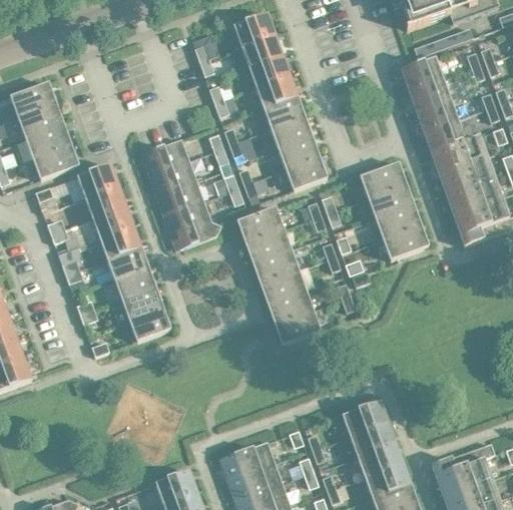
[(399,0),(409,27),(405,28),(406,30),(449,14),(452,23),(498,6),(495,0),(399,0)]
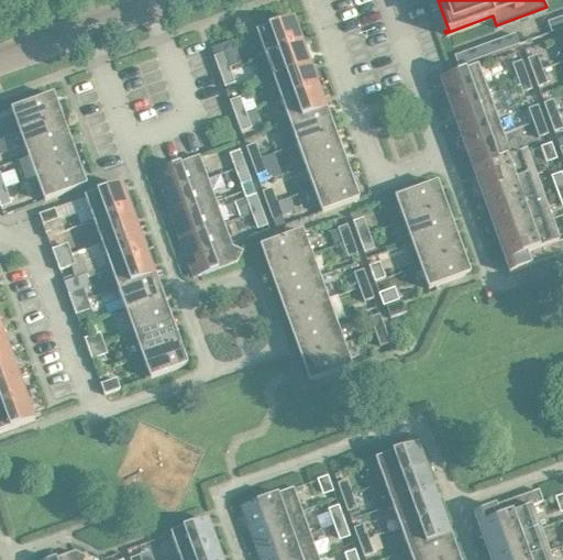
[(562,12),(547,19),(550,30),(562,24),(562,12)]
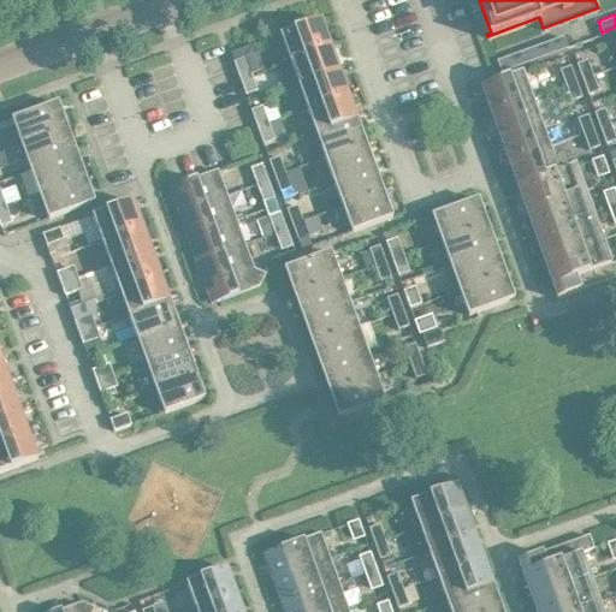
[(279,31),(289,58),(330,42),(320,17),(279,31)]
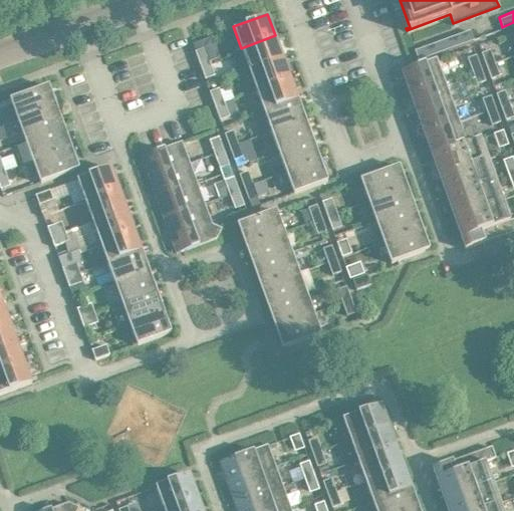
[(473,38),(469,28),(414,48),(418,58),(473,38)]
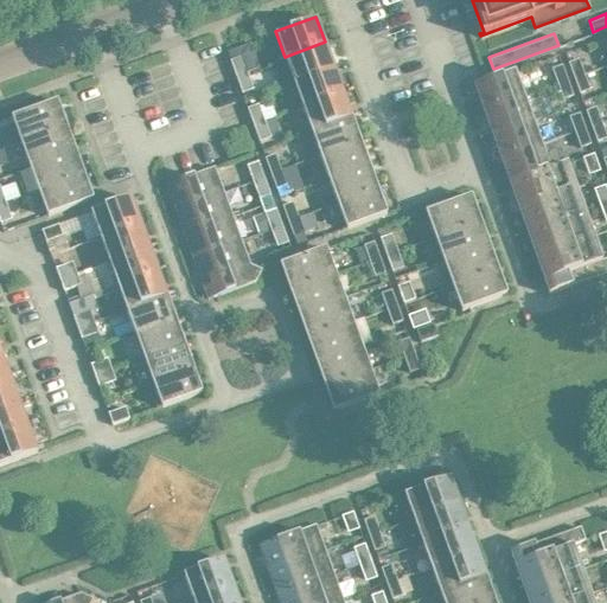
[(325,42),(285,57),(293,81),(333,66),(325,42)]
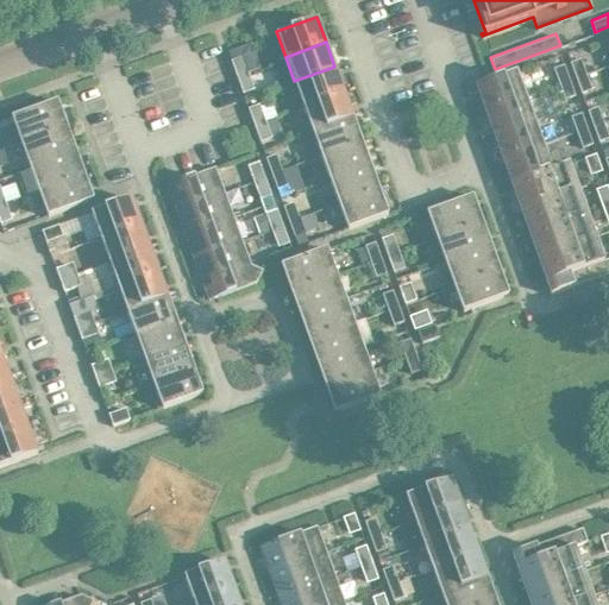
[(217,68),(208,45),(188,52),(196,75),(217,68)]
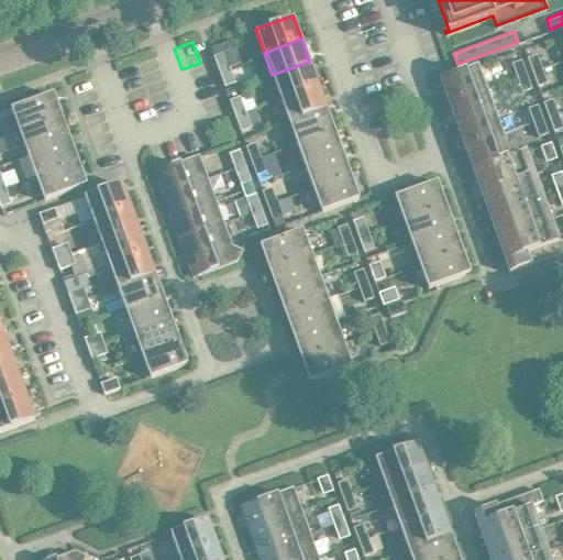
[(218,69),(229,65),(222,50),(212,54),(218,69)]
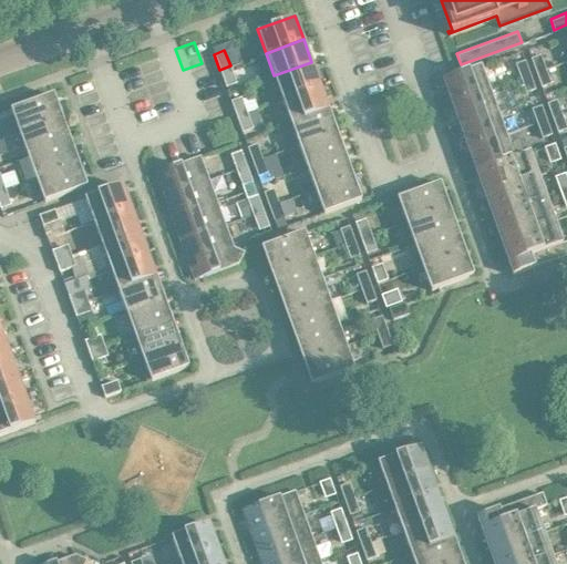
[(531,57),(536,71),(545,68),(539,53),(531,57)]
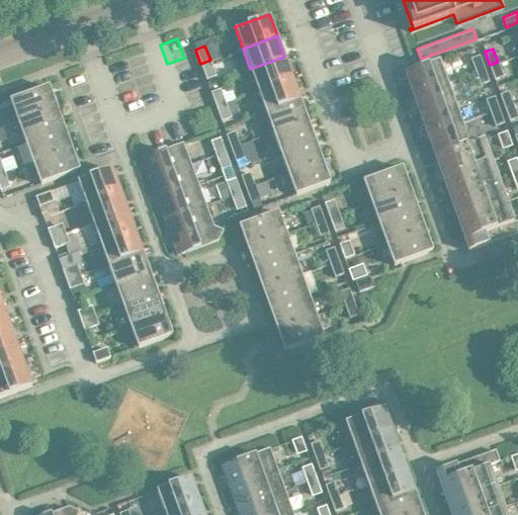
[(475,70),(484,66),(479,54),(470,57),(475,70)]
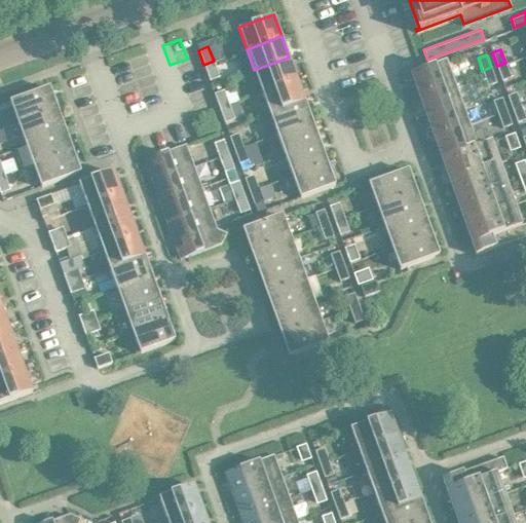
[(289,58),(254,70),(262,90),(296,78),(289,58)]
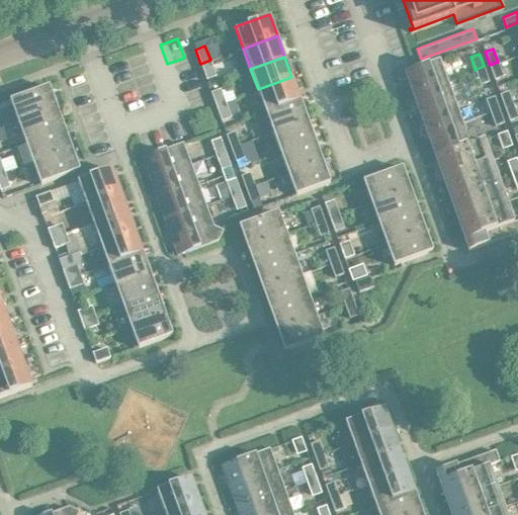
[(412,92),(446,80),(438,59),(404,71),(412,92)]
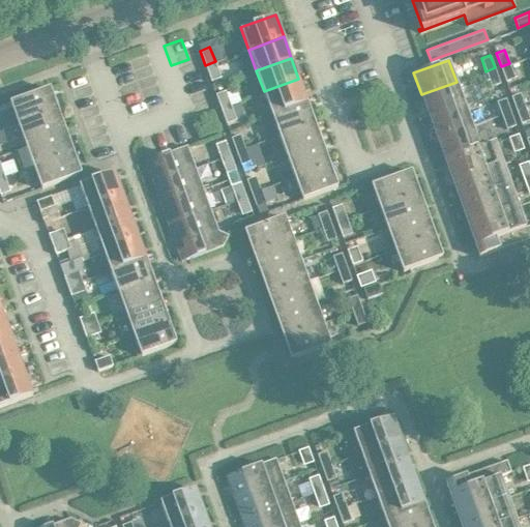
[(215,61),(205,65),(210,80),(221,76),(215,61)]
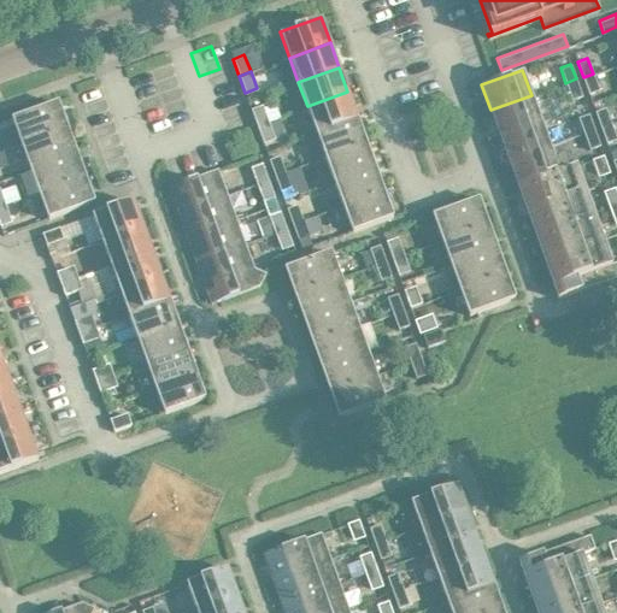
[(593,74),(583,77),(588,92),(599,88),(593,74)]
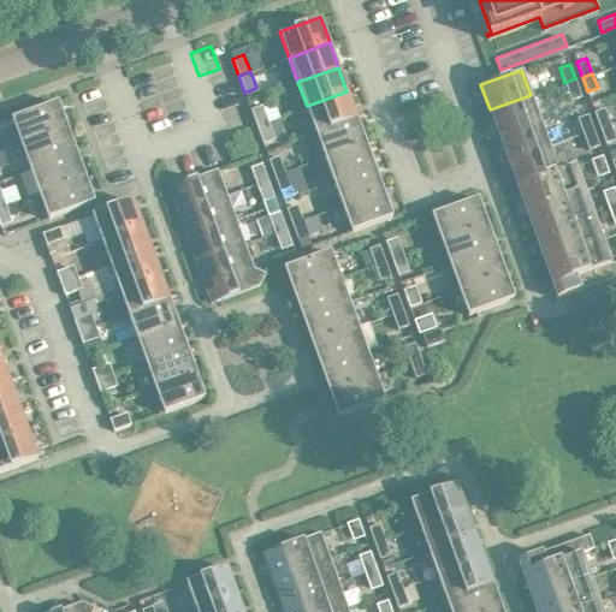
[(570,97),(581,94),(575,78),(564,83),(570,97)]
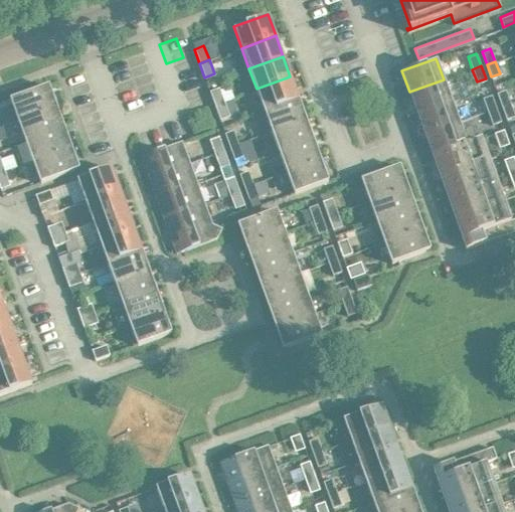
[(290,76),(256,89),(264,109),(298,97),(290,76)]
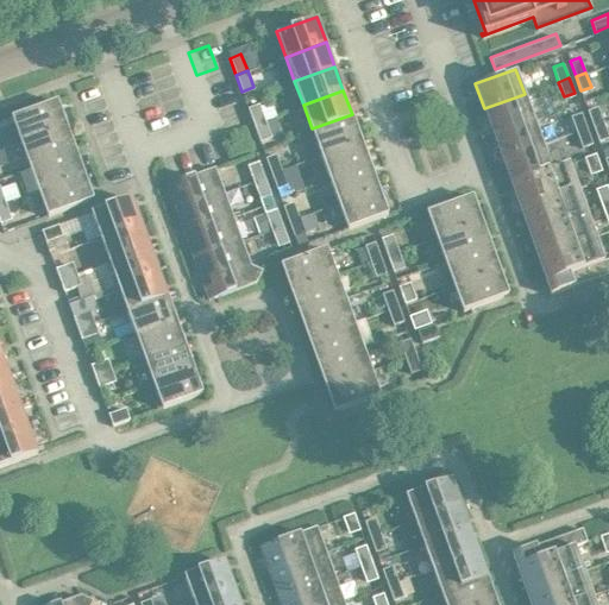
[(156,112),(171,107),(168,92),(151,95),(156,112)]
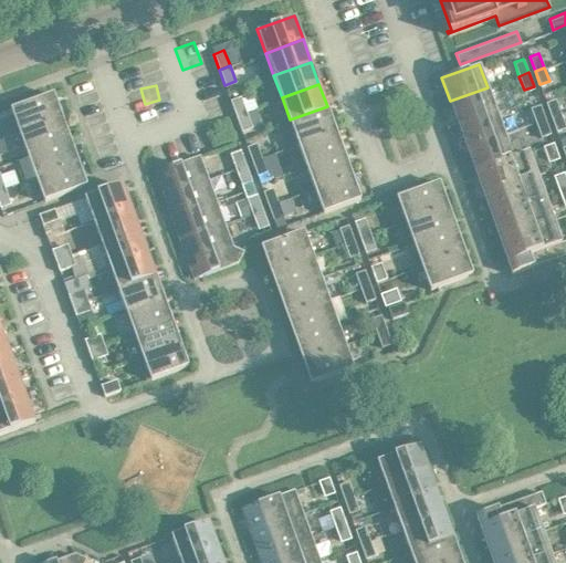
[(458,124),(495,110),(488,87),(450,101),(458,124)]
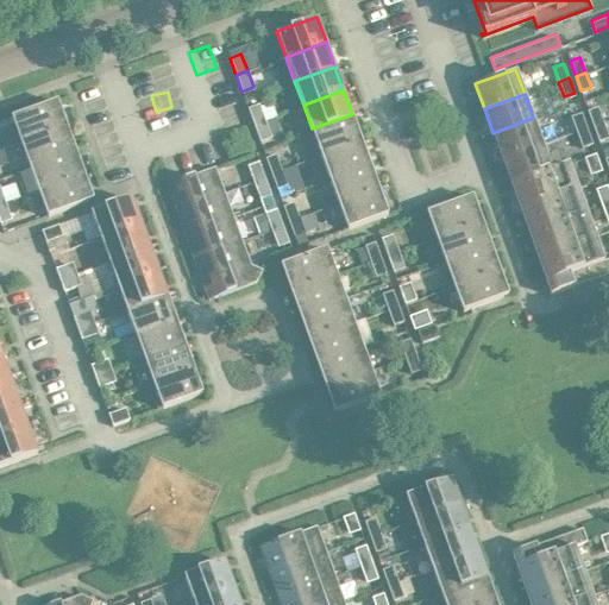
[(20,140),(61,126),(51,101),(11,115),(20,140)]
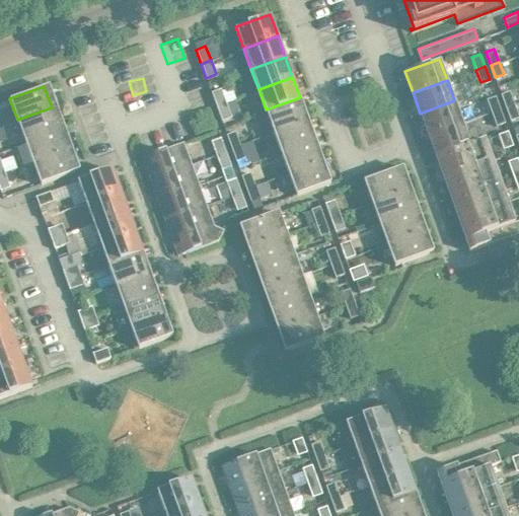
[(216,104),(225,101),(220,87),(211,90),(216,104)]
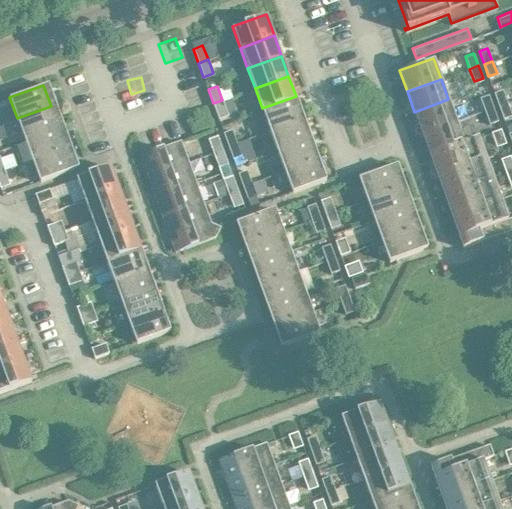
[(502,88),(494,91),(498,104),(507,101),(502,88)]
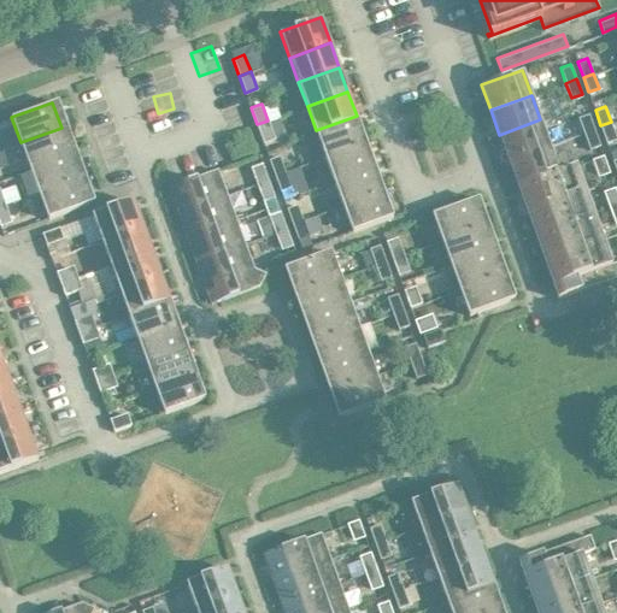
[(583,131),(593,128),(588,112),(579,116),(583,131)]
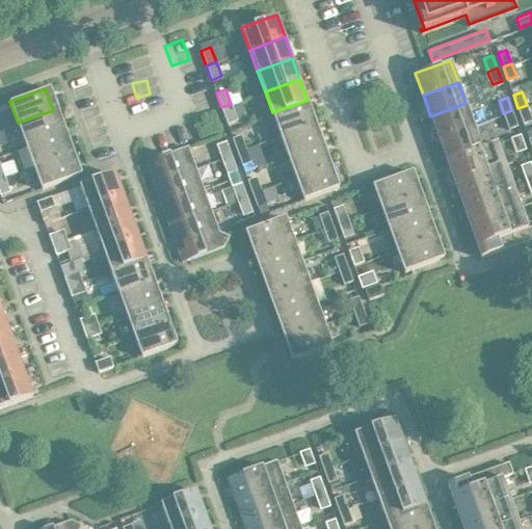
[(308,100),(272,112),(280,134),(315,121),(308,100)]
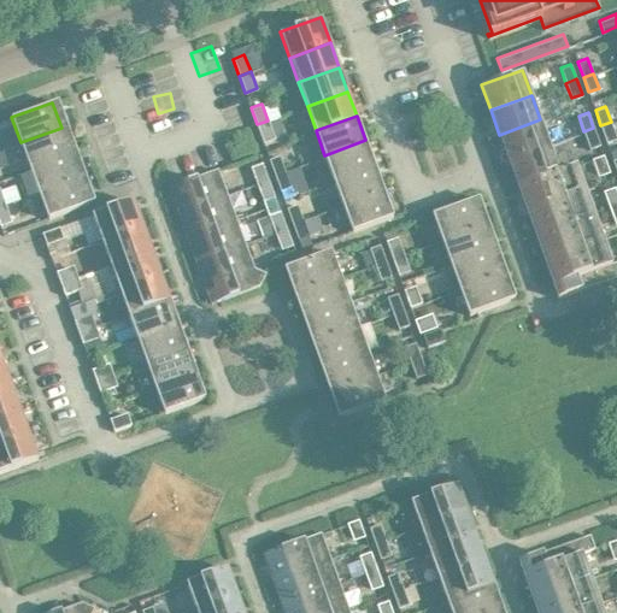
[(509,159),(548,145),(546,136),(540,119),(499,135),(509,159)]
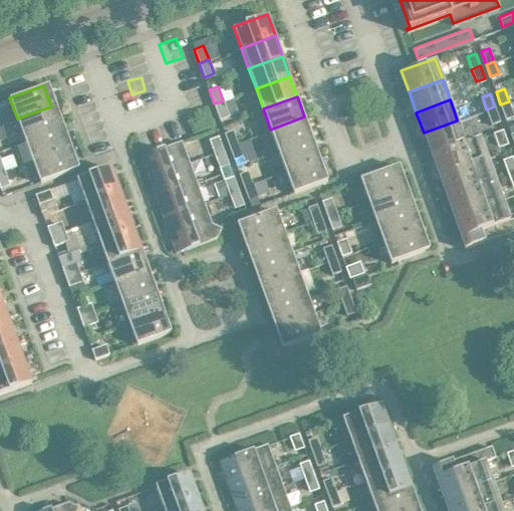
[(223,100),(214,103),(219,117),(229,114),(223,100)]
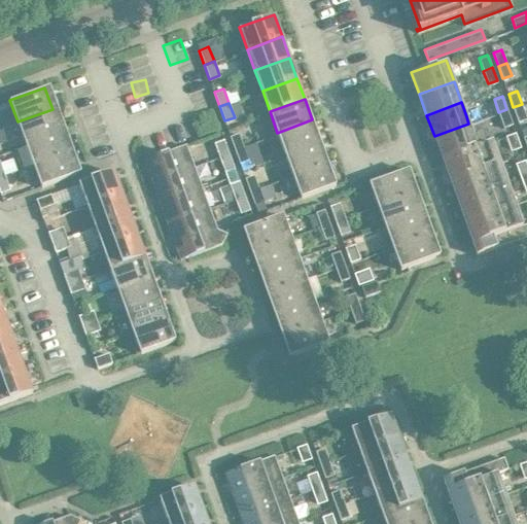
[(522,104),(513,107),(518,120),(526,117),(522,104)]
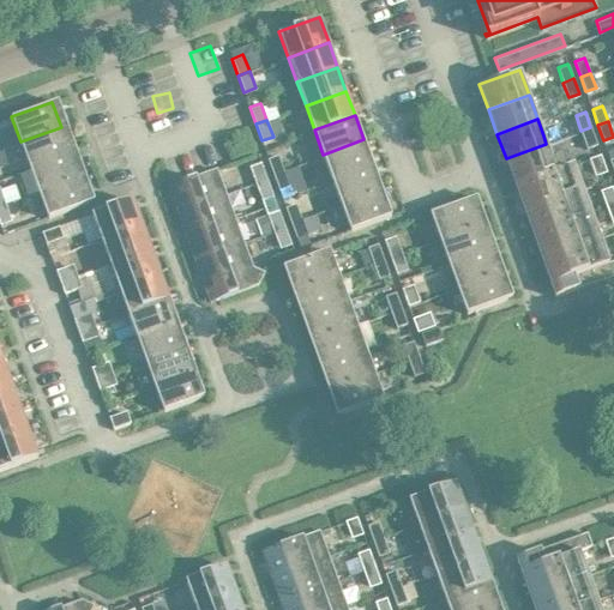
[(61,127),(20,142),(29,165),(70,151),(61,127)]
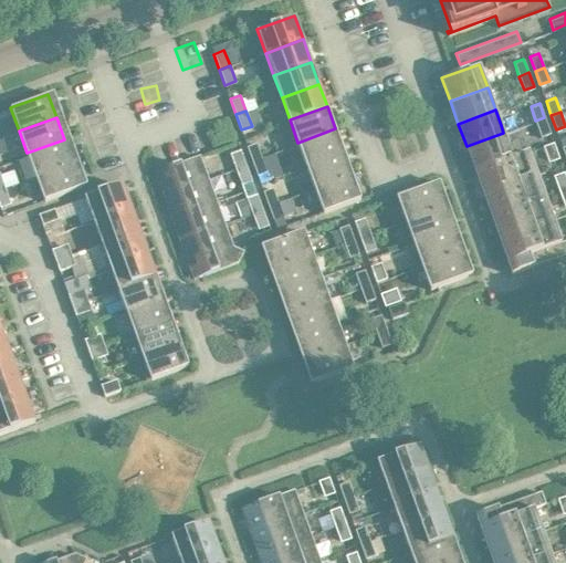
[(541,135),(549,132),(544,117),(535,121),(541,135)]
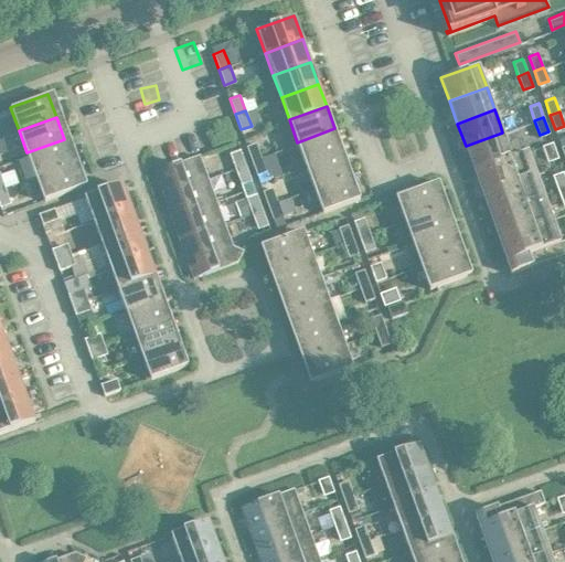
[(334,128),(297,142),(306,165),(342,151),(334,128)]
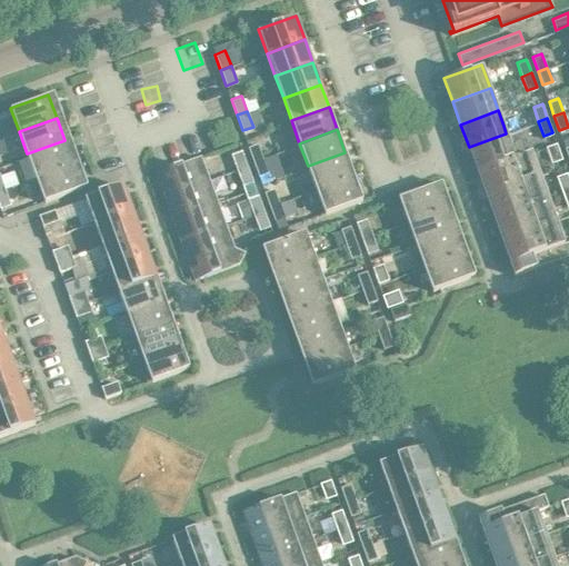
[(515,156),(506,133),(469,147),(477,170),(515,156)]
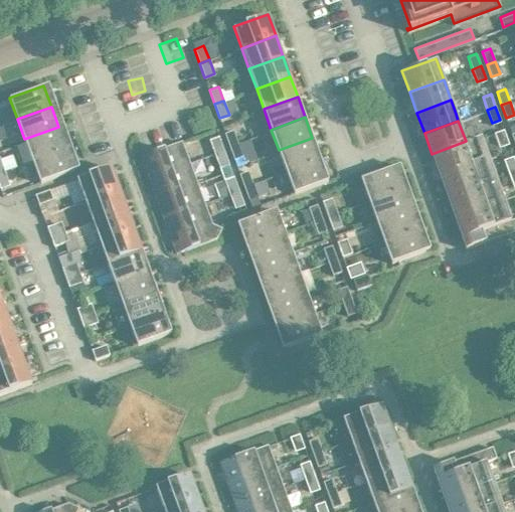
[(58,127),(24,139),(32,160),(65,148),(58,127)]
